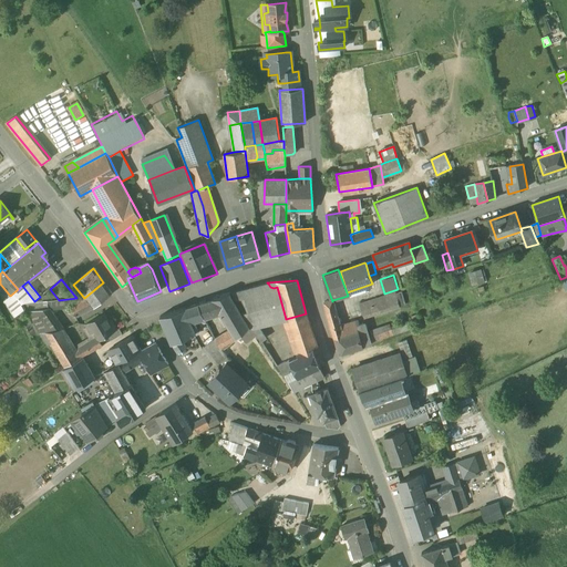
[(110,292),(103,282),(84,298),(85,299),(92,308),(111,294),(110,292)]
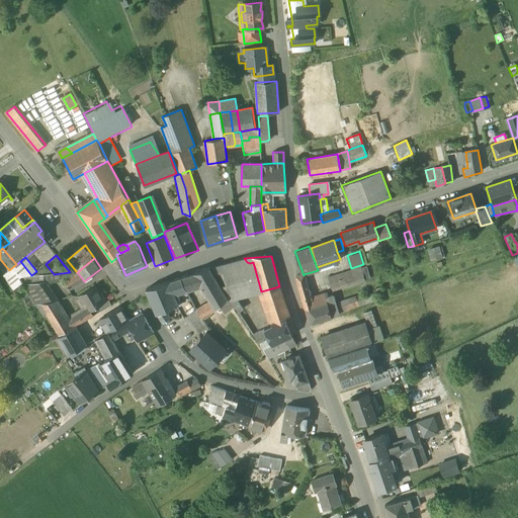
[(229,298),(231,301),(236,297),(239,303),(262,294),(261,291),(253,262),(250,263),(247,262),(245,259),(244,258),(210,268),(226,294),(229,298)]
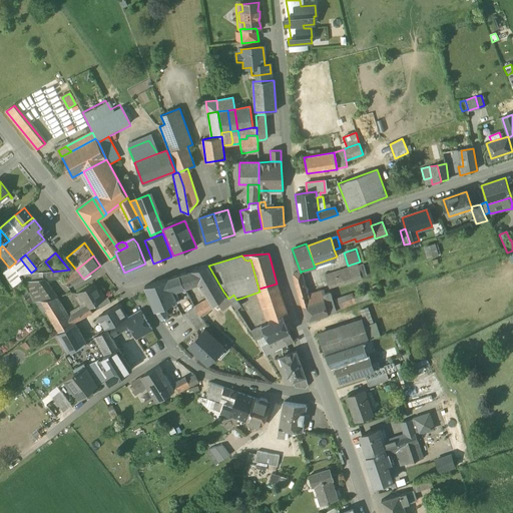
[(0,266),(4,272),(9,268),(0,257),(0,266)]
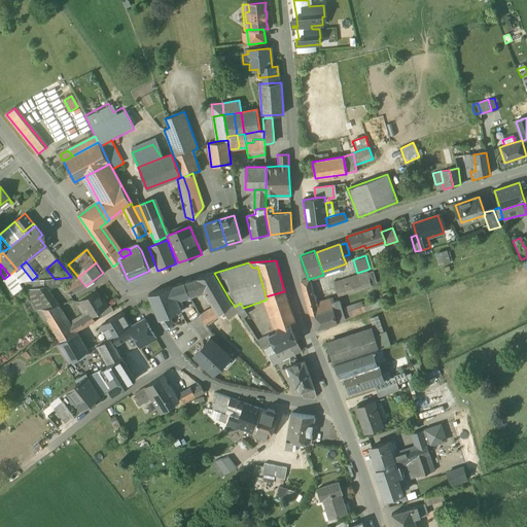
[(13,293),(23,286),(21,282),(31,281),(32,280),(21,266),(16,270),(16,269),(9,275),(4,279),(8,286),(13,293)]
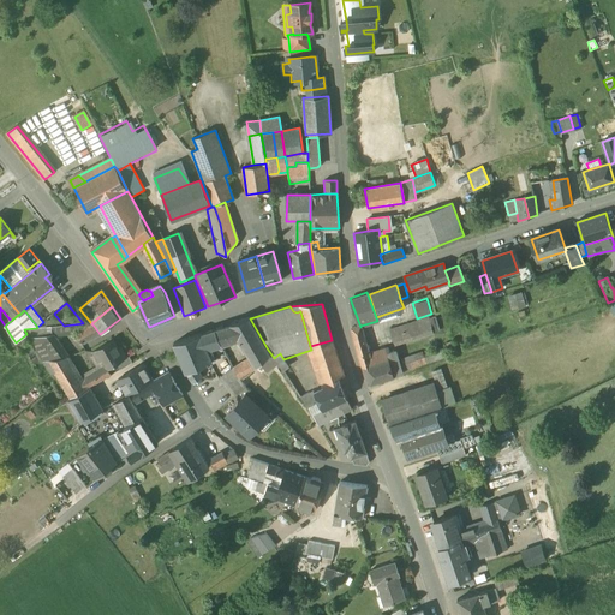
[(238,338),(245,350),(261,340),(249,318),(230,326),(238,338)]
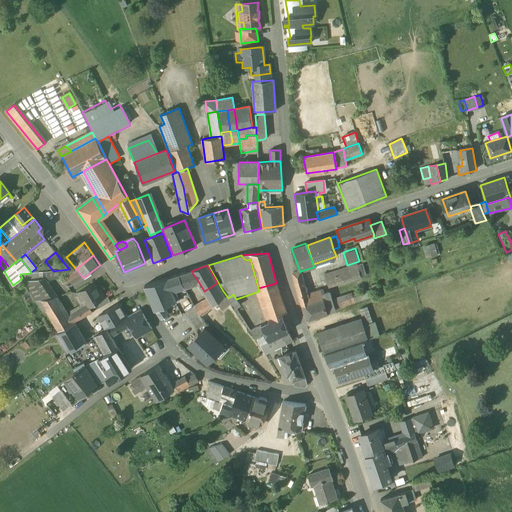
[(339,270),(341,276),(341,275),(350,273),(348,267),(339,270)]
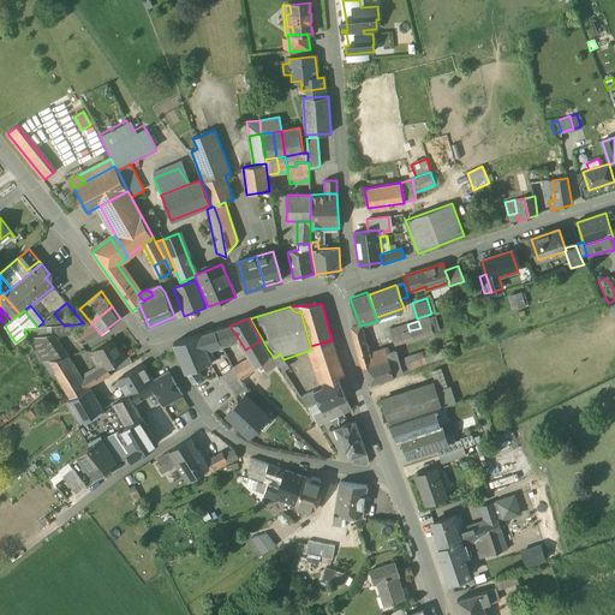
[(78,333),(84,342),(100,334),(93,324),(78,333)]
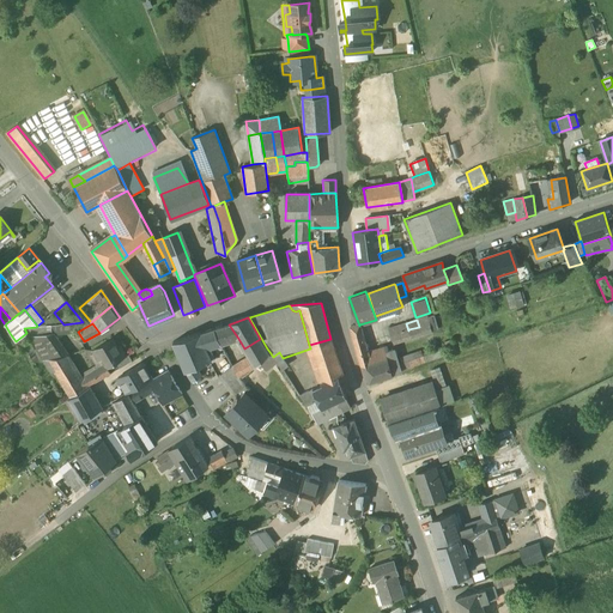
[(389,328),(392,335),(408,331),(406,323),(389,328)]
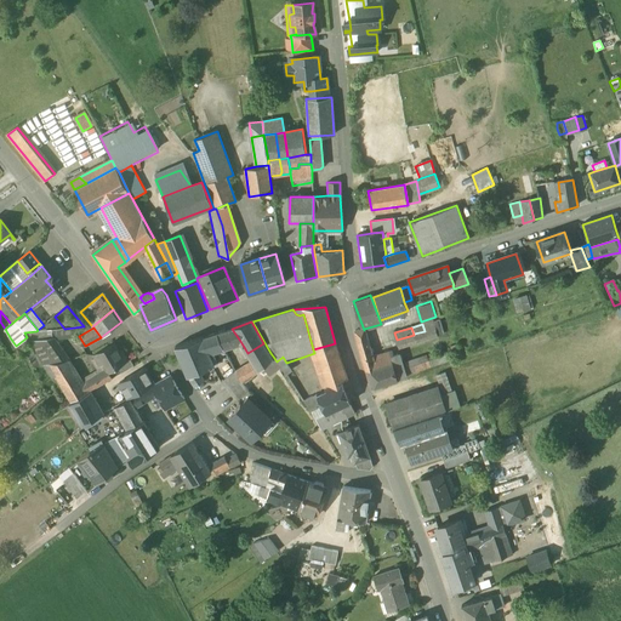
[(232,329),(223,331),(231,345),(240,341),(232,329)]
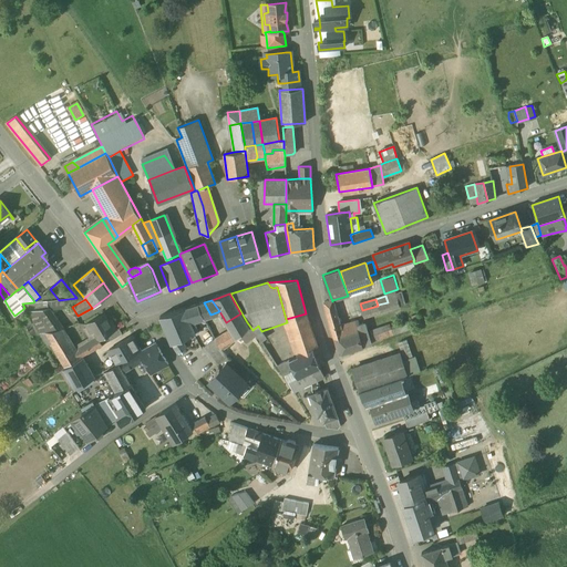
[(325,303),(326,310),(336,310),(332,300),(332,301),(325,303)]
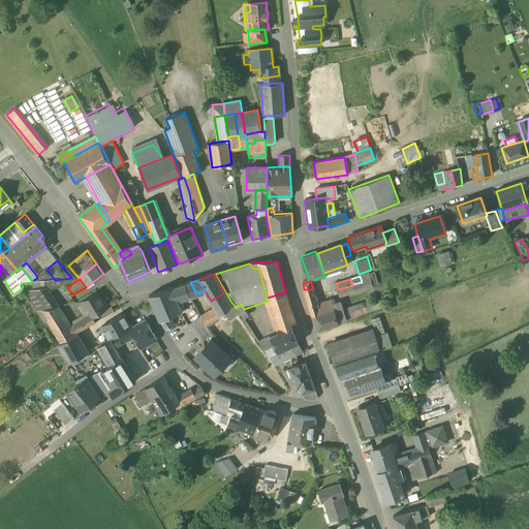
[(23,287),(24,290),(44,288),(44,281),(31,282),(21,283),(23,287)]
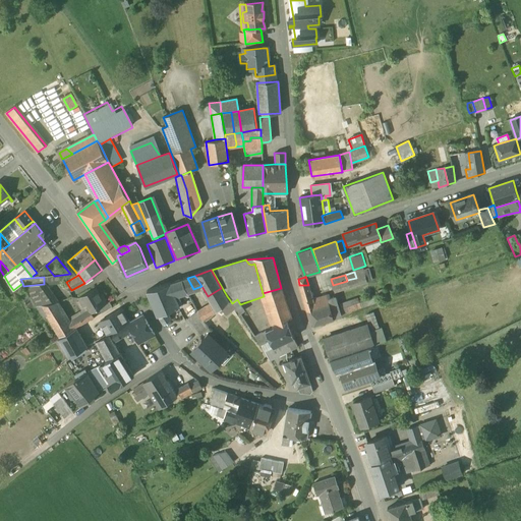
[(182,280),(187,291),(190,290),(193,289),(187,278),(182,280)]
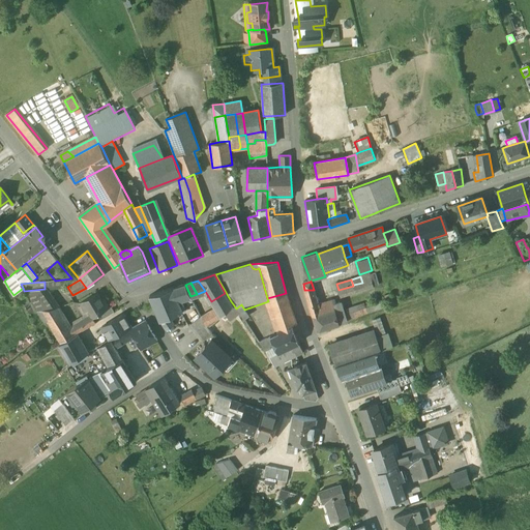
[(172,289),(177,300),(180,300),(190,296),(185,285),(172,289)]
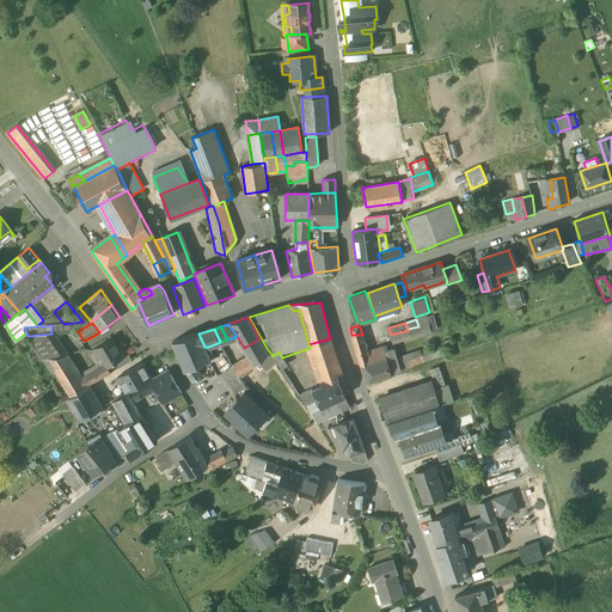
[(410,336),(408,329),(408,330),(391,335),(392,340),(393,340),(395,342),(410,336)]
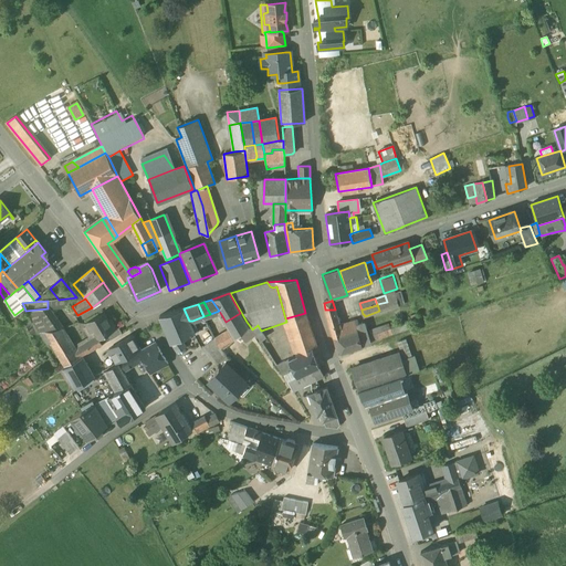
[(37,333),(40,332),(63,327),(48,308),(25,311),(27,312),(28,315),(31,322),(25,325),(31,334),(37,333)]
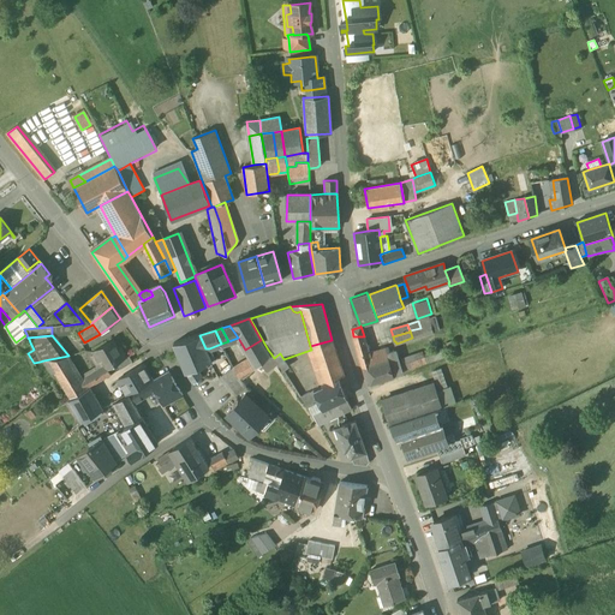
[(212,363),(212,362),(206,348),(199,335),(173,344),(185,374),(196,369),(212,363)]
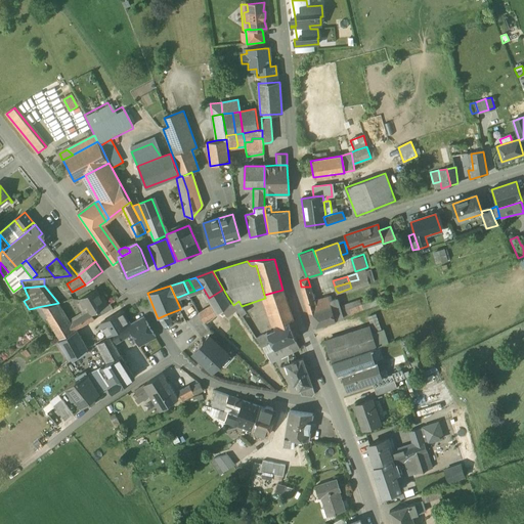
[(301,287),(308,312),(317,309),(315,300),(311,287),(310,287),(301,287)]
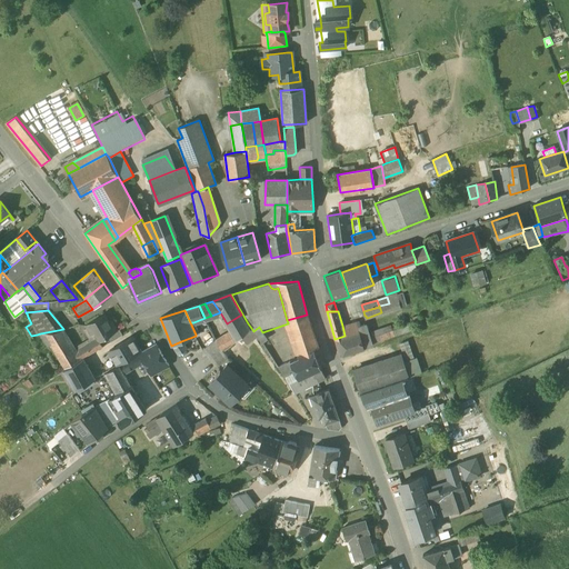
[(76,350),(80,359),(102,347),(99,341),(107,337),(117,330),(111,321),(109,322),(103,315),(86,326),(91,336),(93,333),(96,339),(76,350)]
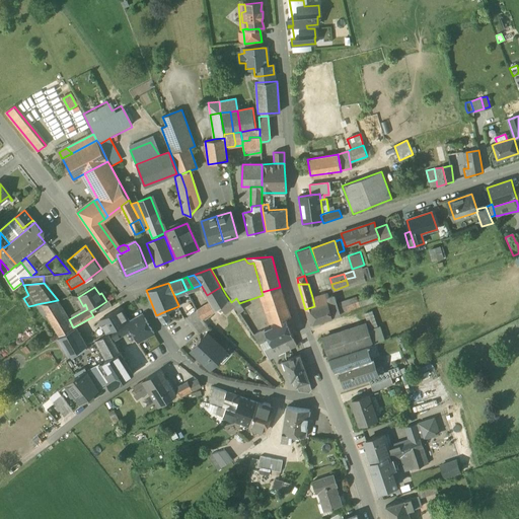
[(216,310),(220,306),(225,302),(228,299),(220,287),(207,295),(211,302),(216,310)]
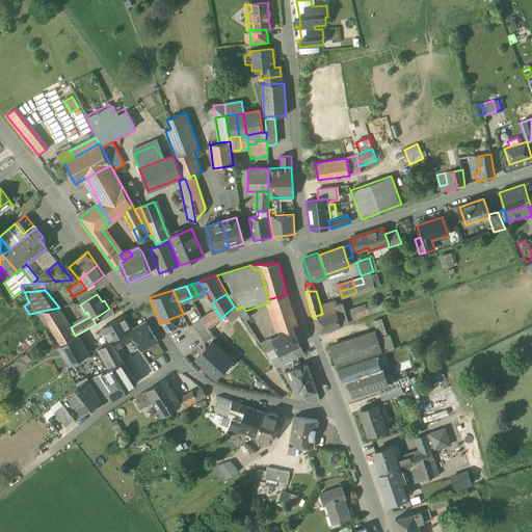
[(297,323),(287,294),(268,299),(269,302),(271,302),(281,329),(297,323)]
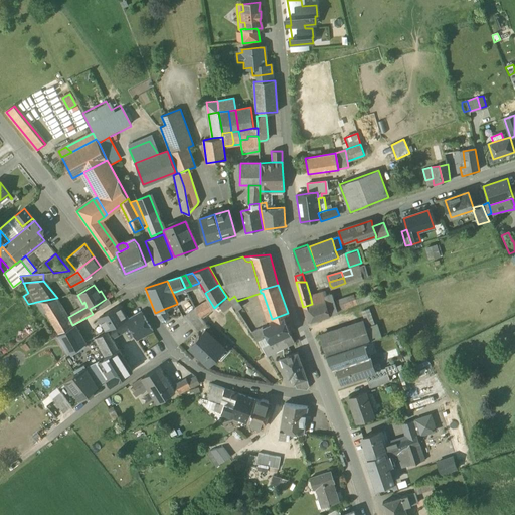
[(20,289),(23,296),(28,293),(25,287),(20,289)]
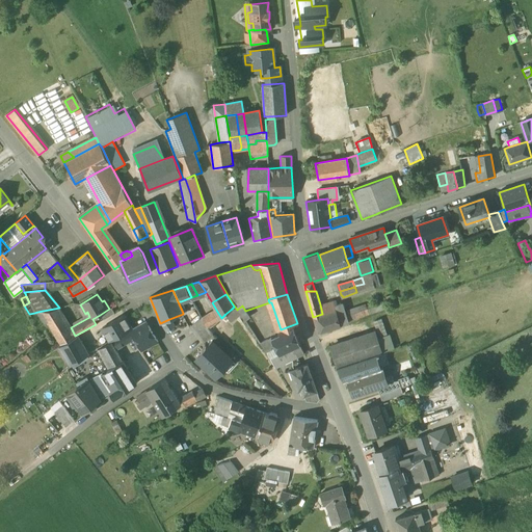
[(337,311),(335,304),(334,301),(334,300),(320,304),(322,314),(337,311)]
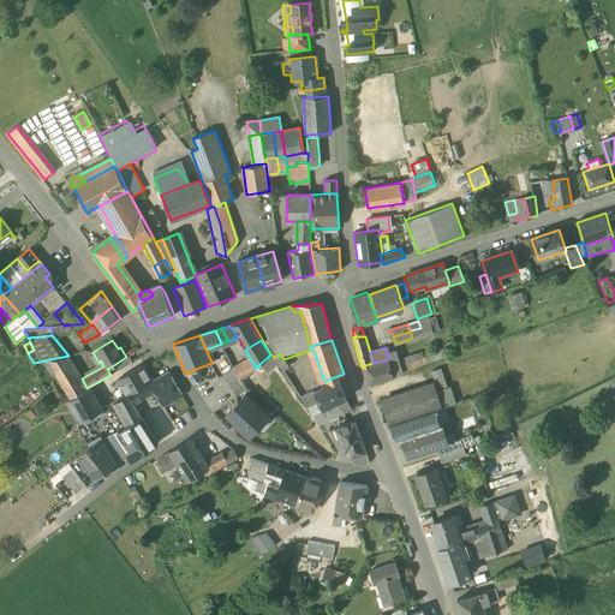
[(440,348),(423,353),(427,363),(443,358),(440,348)]
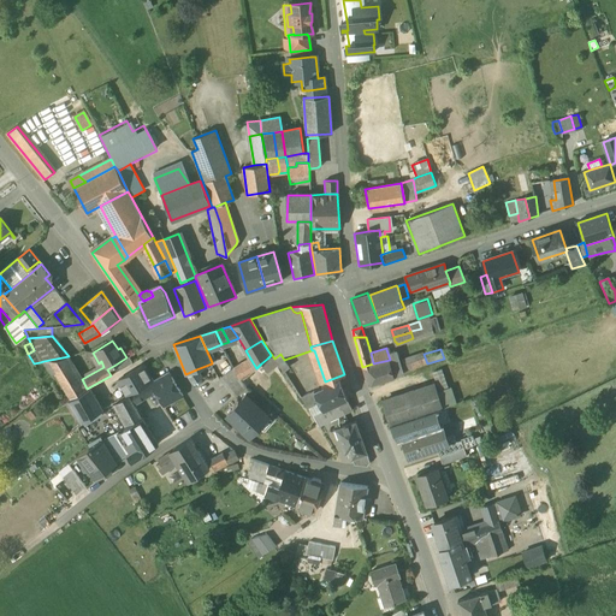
[(290,367),(284,360),(280,354),(274,359),(276,361),(279,365),(283,372),(290,367)]
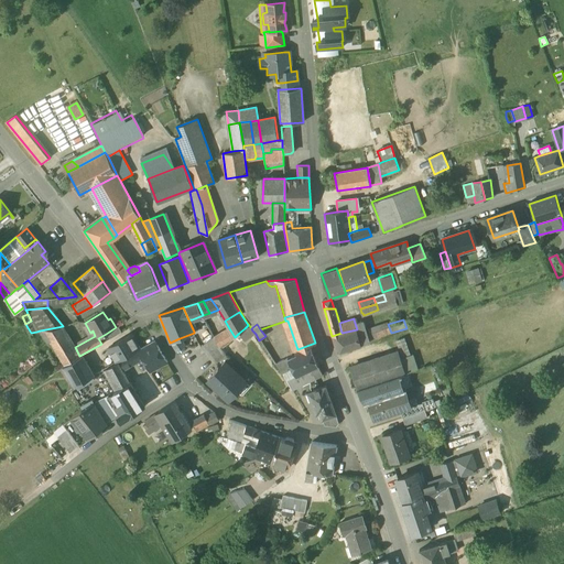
[(388,324),(367,332),(368,334),(376,332),(378,337),(367,340),(367,343),(391,334),(391,333),(388,324)]
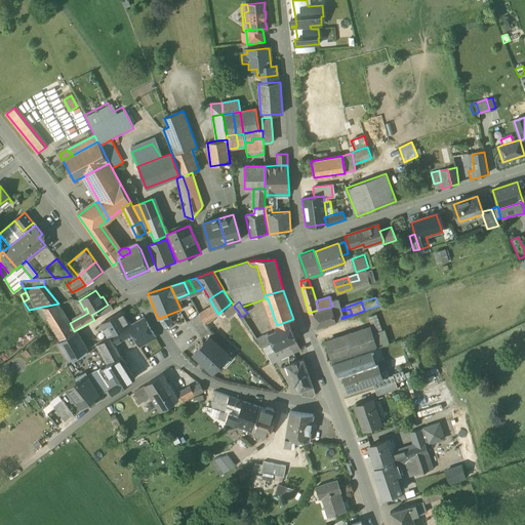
[(70,323),(58,304),(37,308),(44,320),(47,318),(59,339),(74,331),(70,323)]
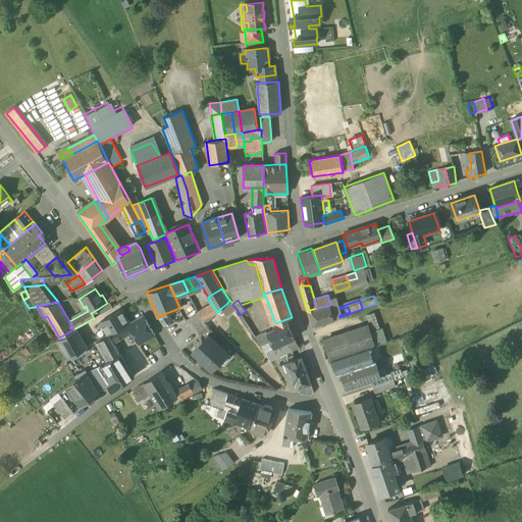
[(98,309),(101,314),(112,308),(108,302),(107,303),(98,309)]
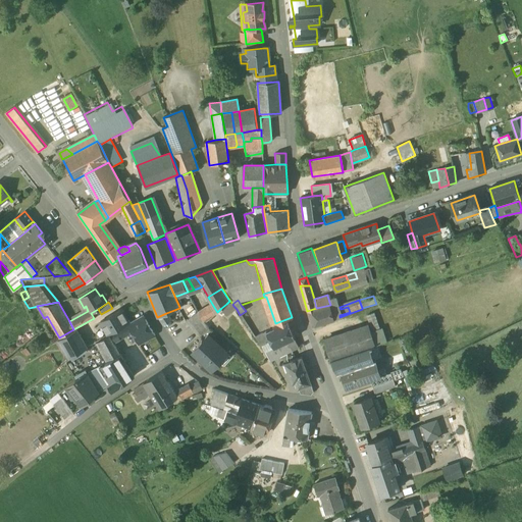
[(340,317),(340,315),(341,309),(340,307),(338,302),(330,305),(334,318),(340,317)]
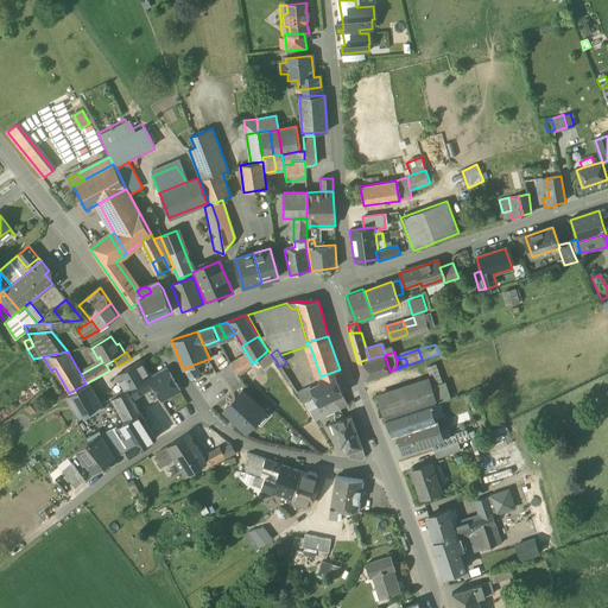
[(247,354),(240,358),(246,368),(253,363),(247,354)]
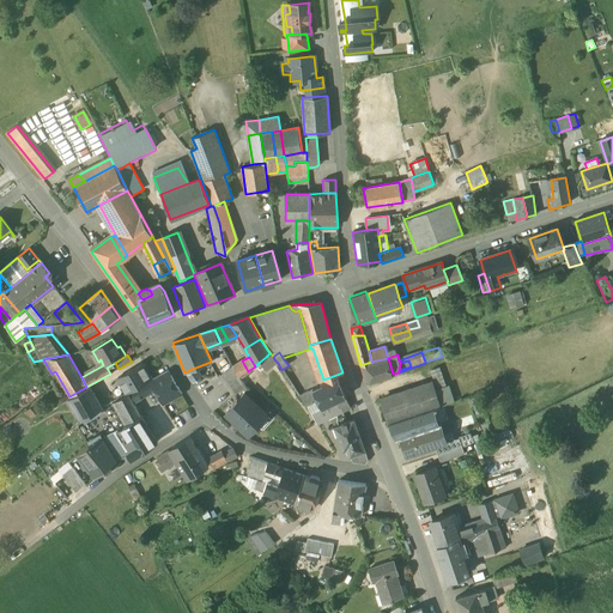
[(278,363),(274,359),(269,363),(266,357),(260,362),(267,371),(278,363)]
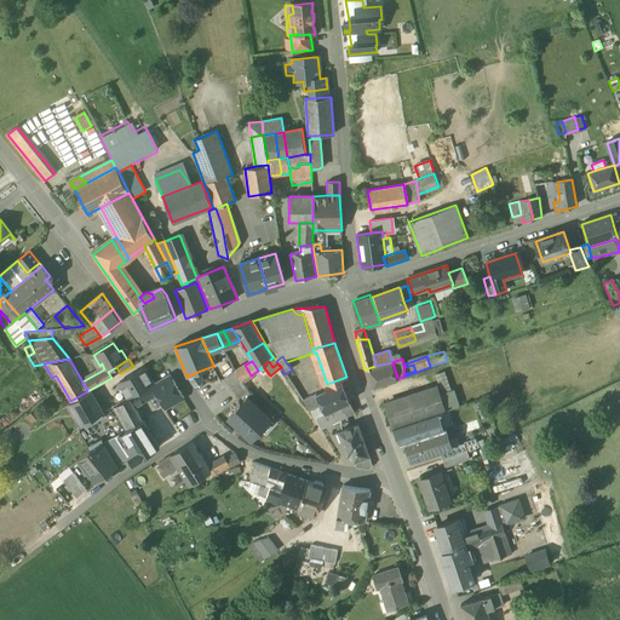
[(365,369),(371,386),(397,378),(392,362),(375,366),(365,369)]
